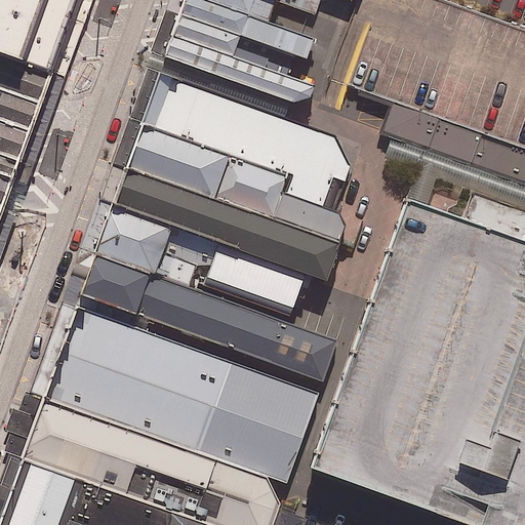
[(0,0),(0,54),(52,74),(78,0),(0,0)]
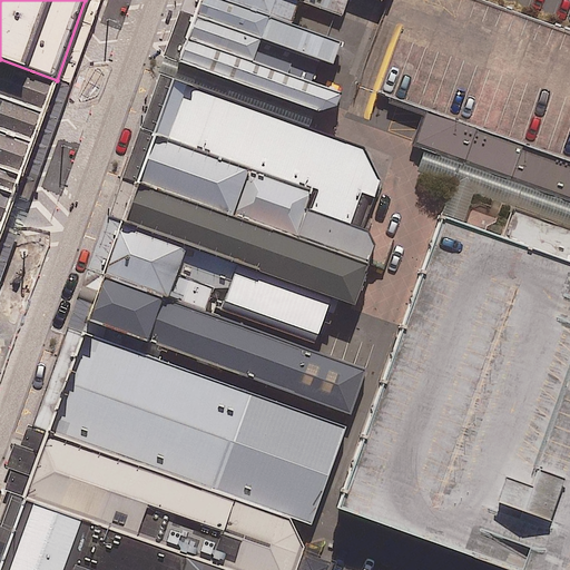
[(345,39),(227,0),(207,0),(196,15),(263,37),(337,62),(345,39)]
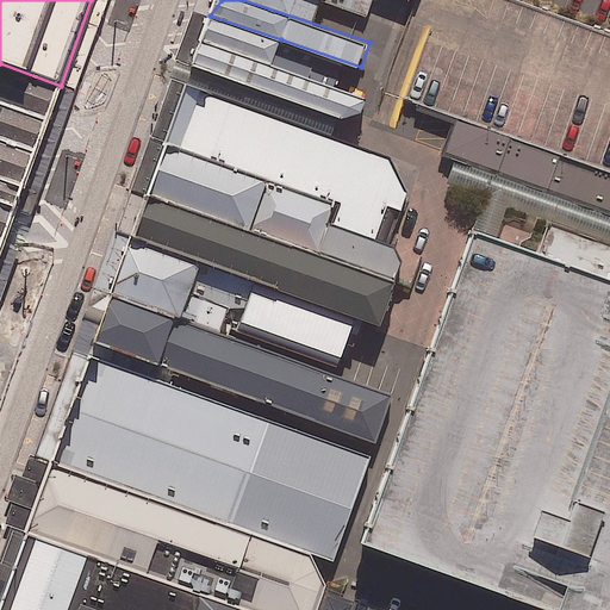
[(306,0),(267,0),(303,12),(306,0)]
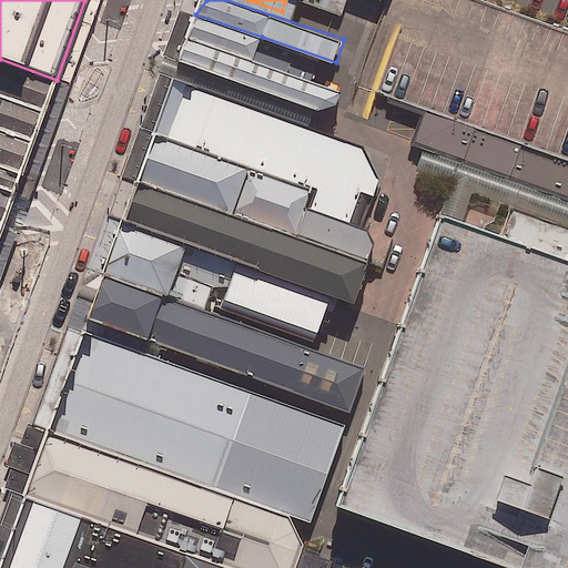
[(567,31),(480,0),(386,0),(376,29),(387,33),(397,37),(378,93),(423,110),(412,143),(422,146),(567,196),(567,31)]
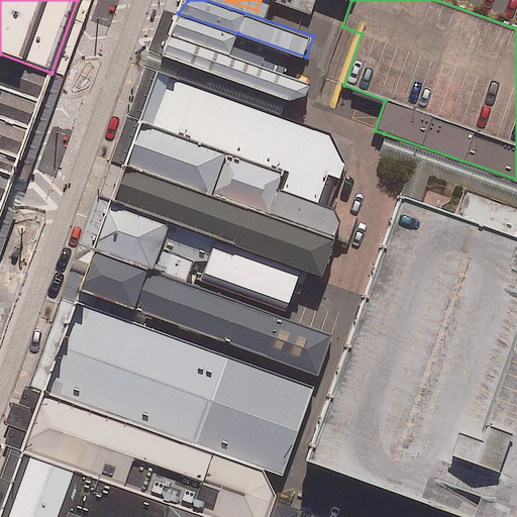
[(238,33),(178,13),(171,33),(230,57),(238,33)]
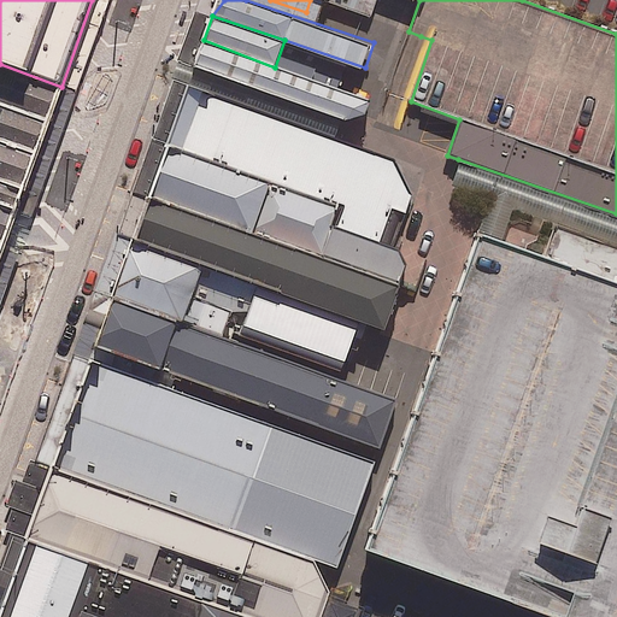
[(275,68),(204,40),(194,68),(346,119),(364,113),(369,100),(275,68)]
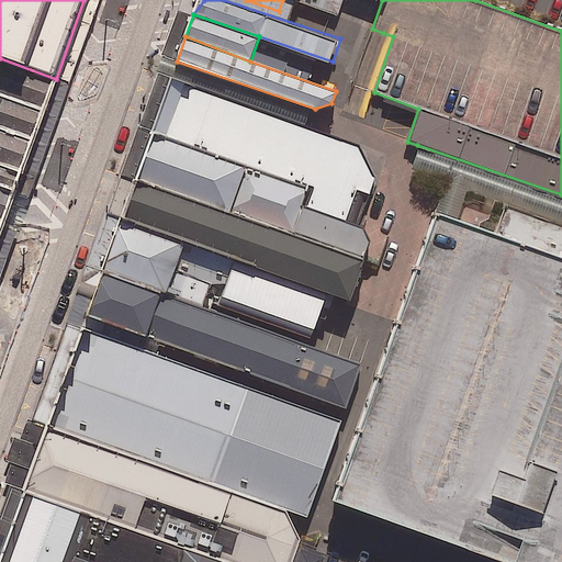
[(0,98),(43,114),(56,79),(0,58),(0,98)]
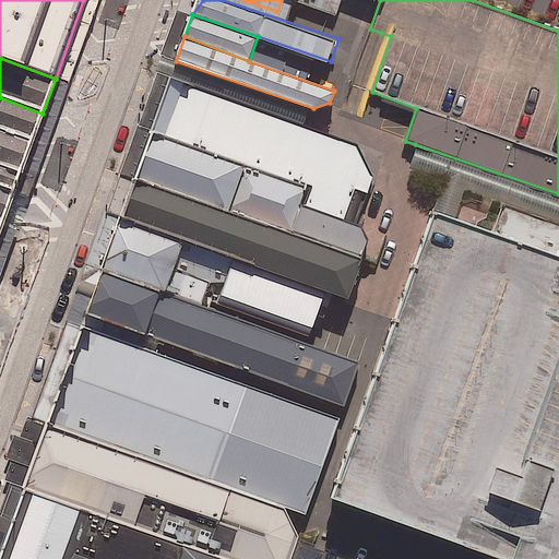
[(308,125),(170,74),(151,131),(306,186),(299,203),(359,225),(376,178),(359,144),(308,125)]
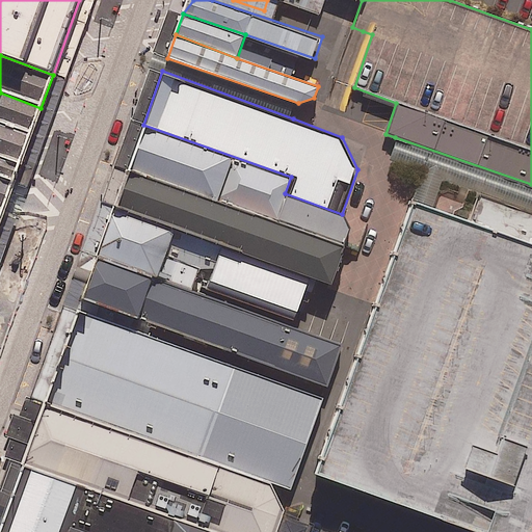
[(41,108),(0,92),(0,123),(31,135),(41,108)]
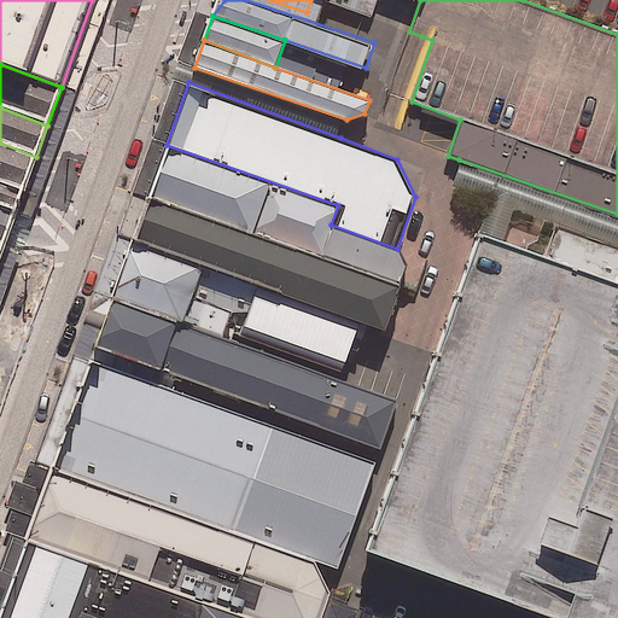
[(36,157),(0,143),(0,181),(24,191),(36,157)]
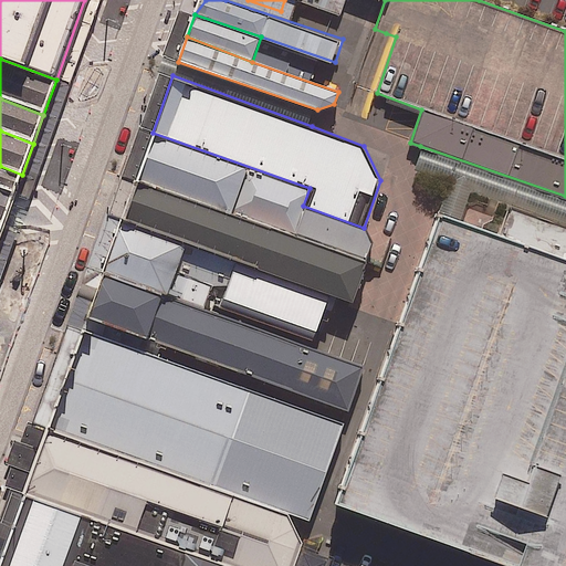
[(147,148),(135,181),(366,262),(371,243),(364,228),(303,206),(310,188),(153,133),(147,148)]
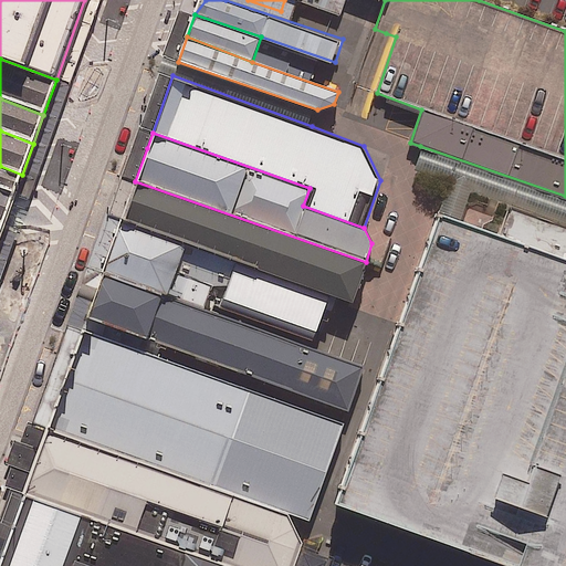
[(22,175),(0,166),(0,187),(16,194),(22,175)]
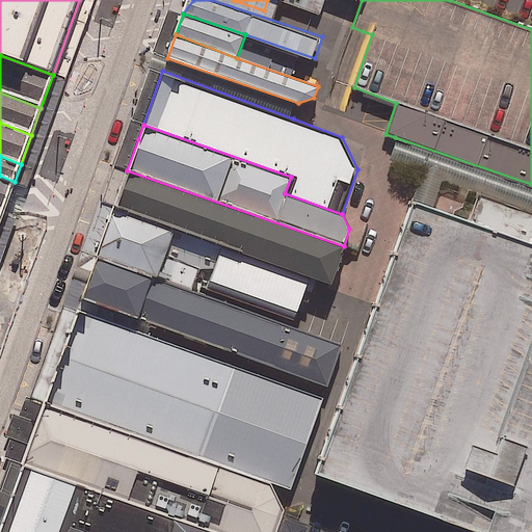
[(127,170),(114,207),(178,229),(334,284),(344,246),(127,170)]
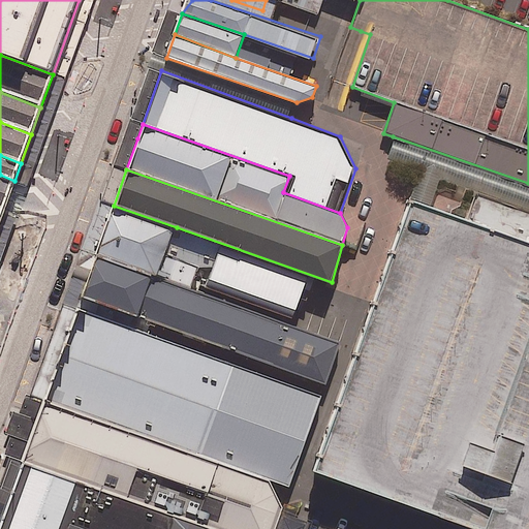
[(0,211),(3,212),(8,198),(14,181),(0,175),(0,211)]
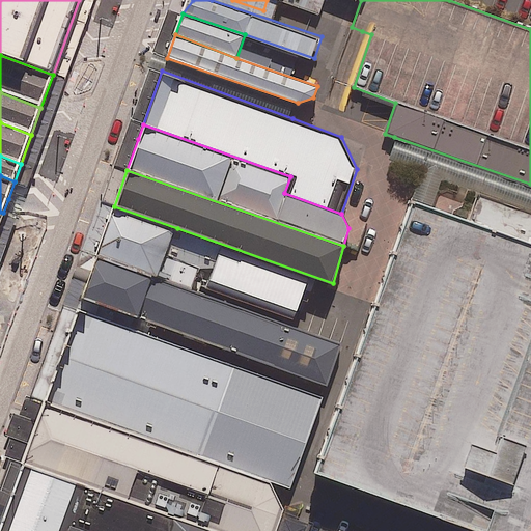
[(306,477),(457,530),(530,530),(530,210),(477,190),(466,220),(407,199),(306,477)]
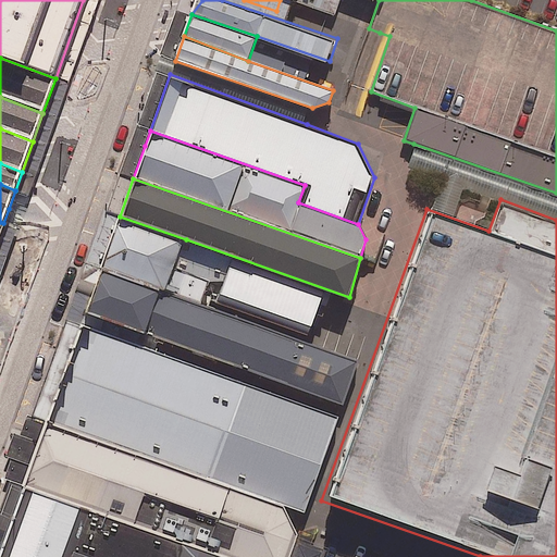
[(120,217),(103,263),(169,286),(186,239),(120,217)]
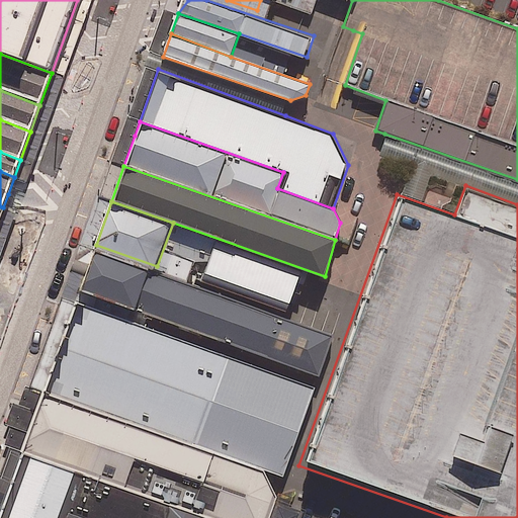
[(305,272),(207,239),(197,269),(293,303),(305,272)]
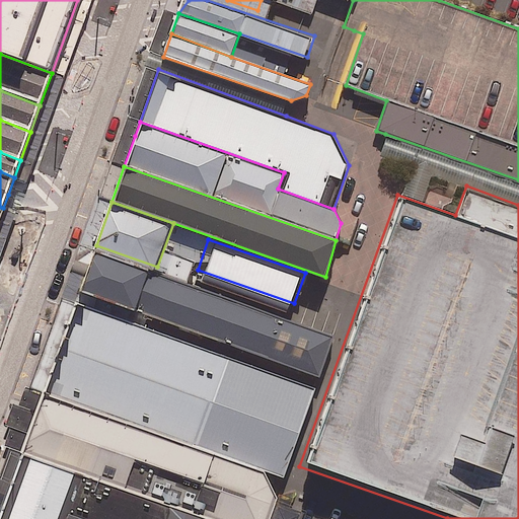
[(96,245),(78,296),(313,379),(332,328),(157,267),(96,245)]
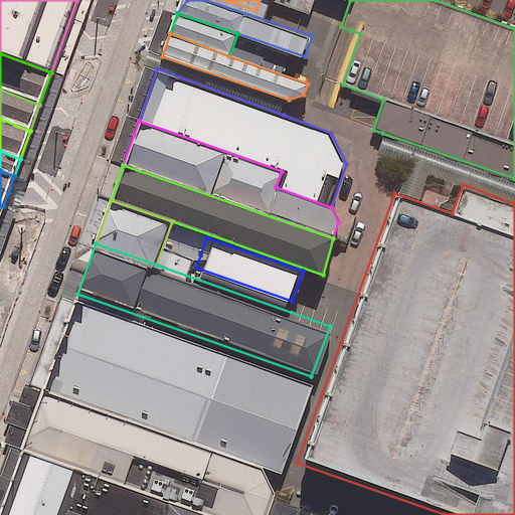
[(77,294),(44,389),(277,471),(281,472),(314,377),(311,376),(77,294)]
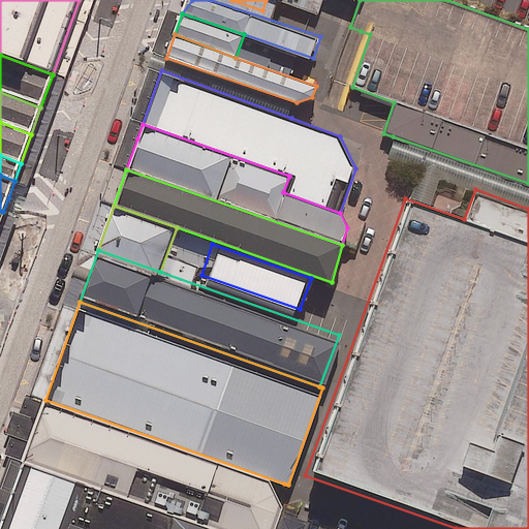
[(269,528),(284,484),(45,400),(25,456),(87,477),(176,510),(224,528),(269,528)]
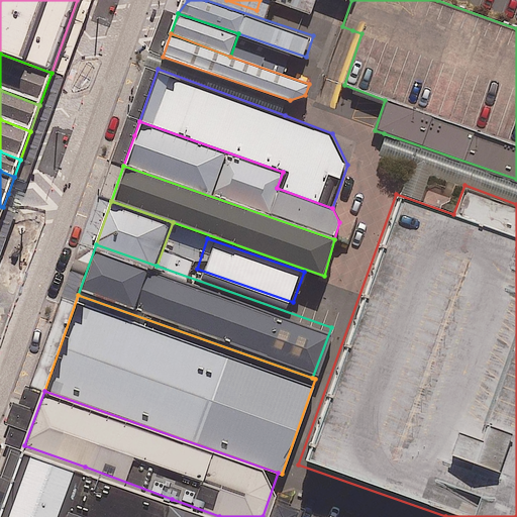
[(66,516),(85,467),(24,445),(0,513),(0,516),(66,516)]
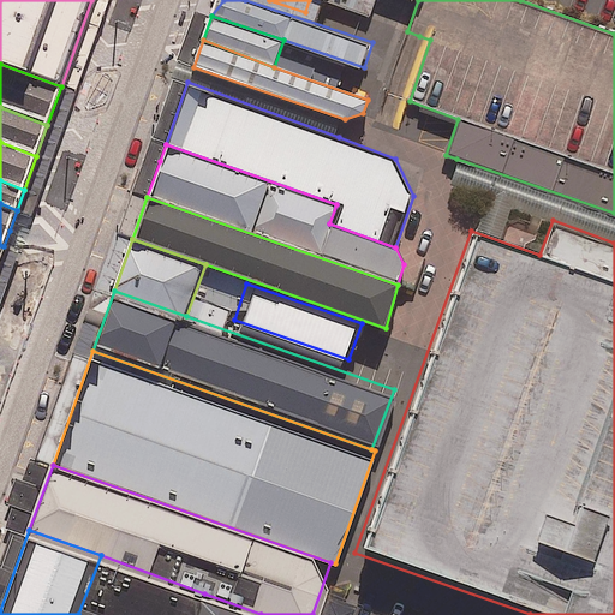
[(261,614),(204,593),(197,614),(261,614)]
